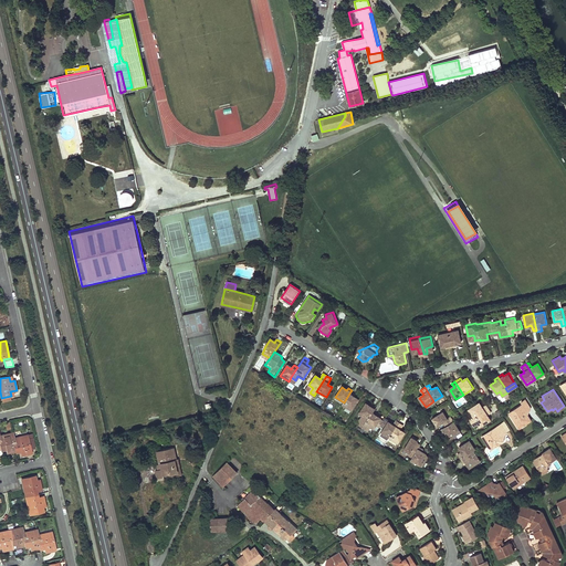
[(344,402),(343,405),(350,410),(358,399),(354,397),(355,395),(355,394),(350,391),(344,402)]
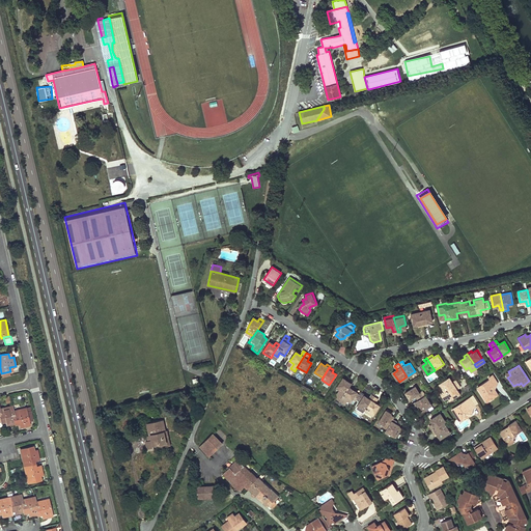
[(488,379),(476,387),(483,397),(485,395),(488,399),(492,397),(498,394),(493,386),(498,383),(492,374),(487,376),(488,379)]
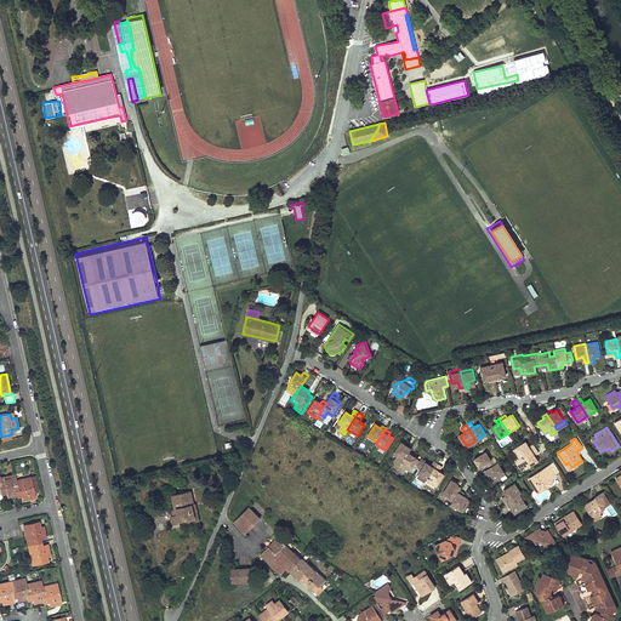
[(524,442),(513,448),(519,457),(535,448),(533,443),(529,445),(527,446),(524,442)]
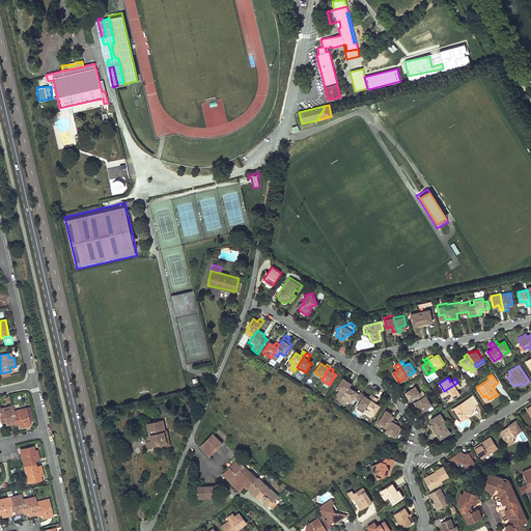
[(342,379),(337,388),(344,393),(350,386),(353,382),(350,380),(348,381),(347,383),(342,379)]
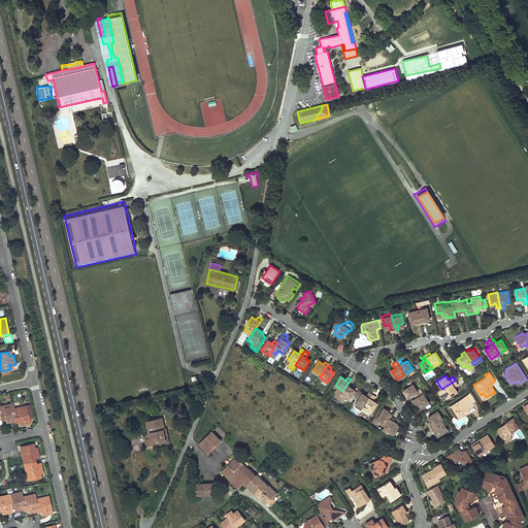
[(441,389),(438,391),(441,397),(446,394),(447,397),(456,391),(453,388),(454,387),(458,384),(455,381),(441,389)]
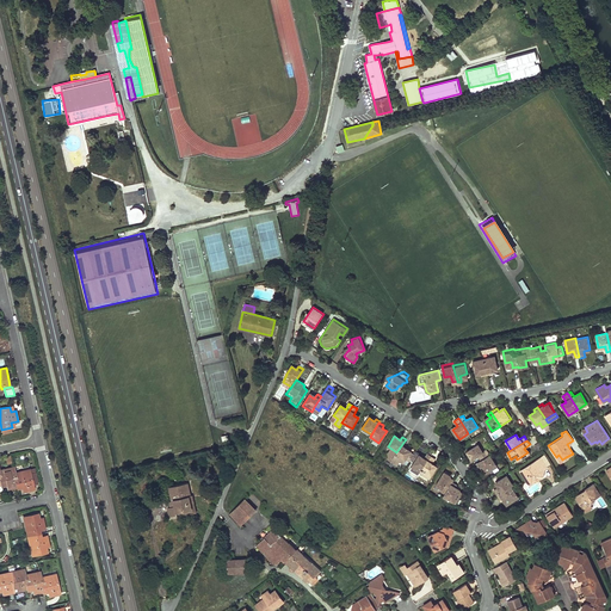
[(414,455),(409,452),(405,449),(405,448),(406,446),(402,444),(396,452),(390,462),(397,466),(400,461),(403,462),(406,458),(409,461),(414,455)]
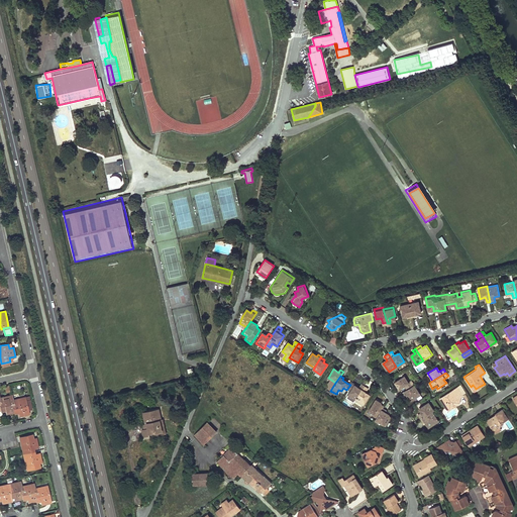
[(409,382),(405,376),(395,382),(397,385),(399,388),(404,385),(406,389),(413,384),(411,380),(409,382)]
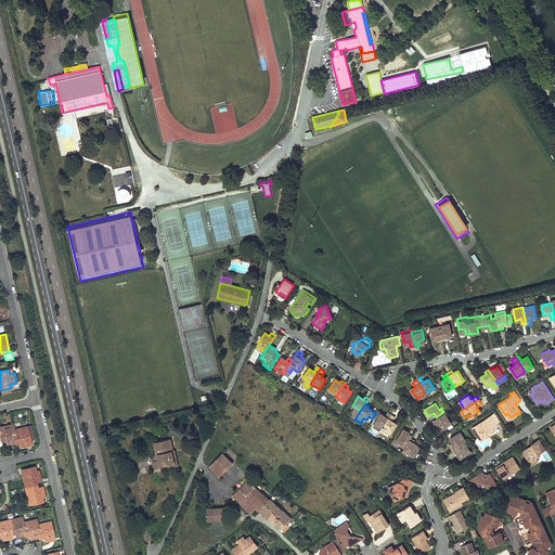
[(385,417),(379,414),(374,424),(382,429),(391,414),(388,412),(385,417)]
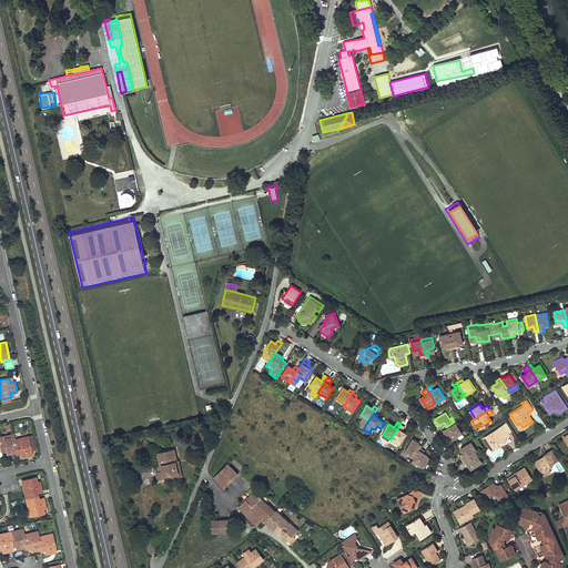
[(462,433),(454,422),(446,427),(440,430),(444,436),(447,434),(449,437),(452,440),(462,433)]
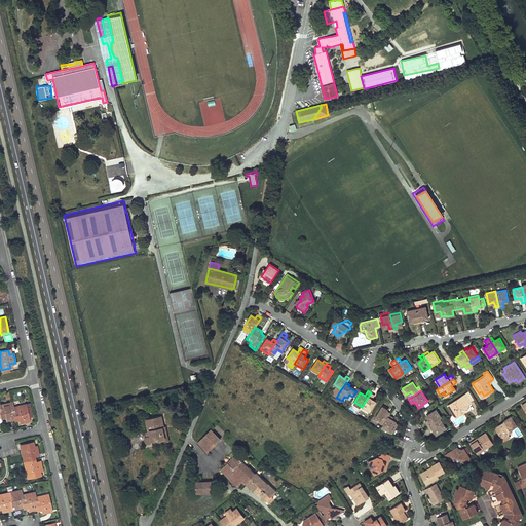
[(374,395),(371,392),(362,407),(370,412),(376,403),(371,400),(374,395)]
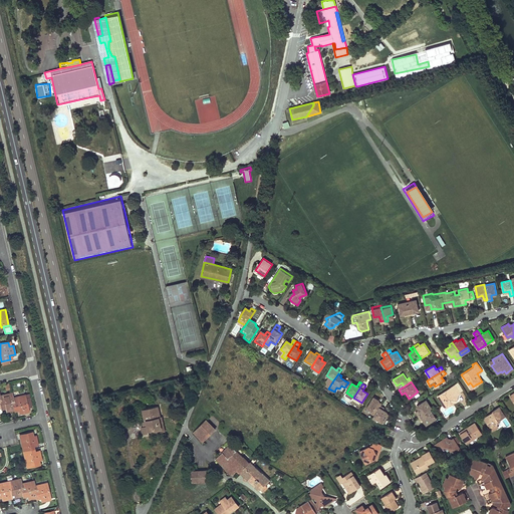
[(461,393),(455,383),(437,395),(443,405),(447,402),(449,405),(452,403),(457,400),(455,397),(461,393)]
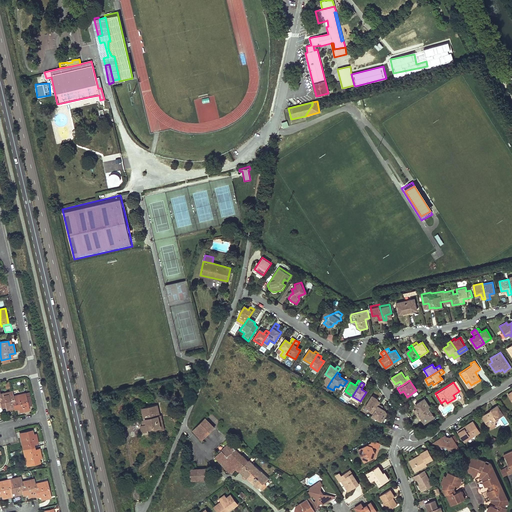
[(12,396),(11,391),(0,394),(0,399),(1,406),(6,404),(7,409),(15,407),(12,396)]
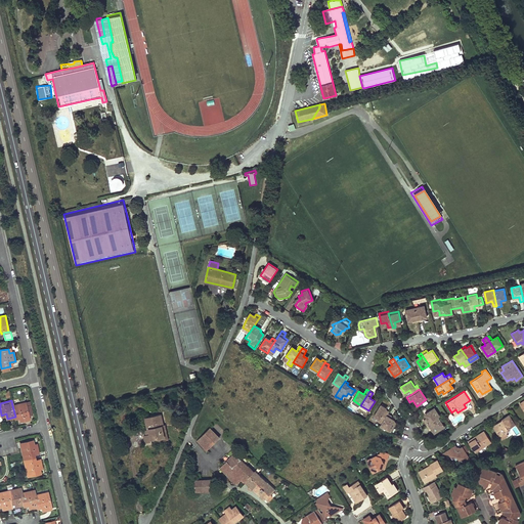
[(12,405),(15,417),(19,416),(20,421),(29,419),(29,416),(33,415),(30,401),(12,405)]
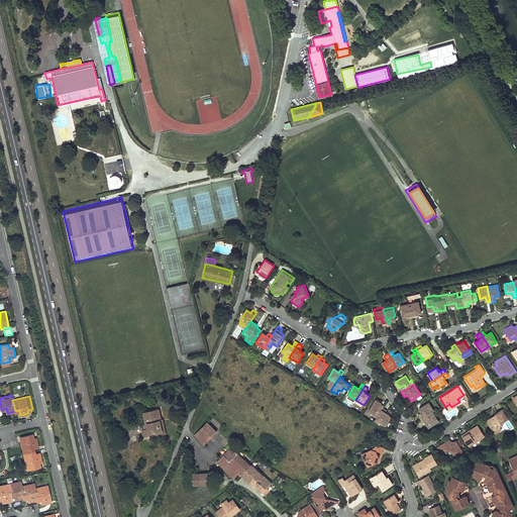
[(380,401),(377,400),(370,411),(374,414),(373,416),(376,418),(383,408),(384,406),(381,404),(382,403),(380,401)]
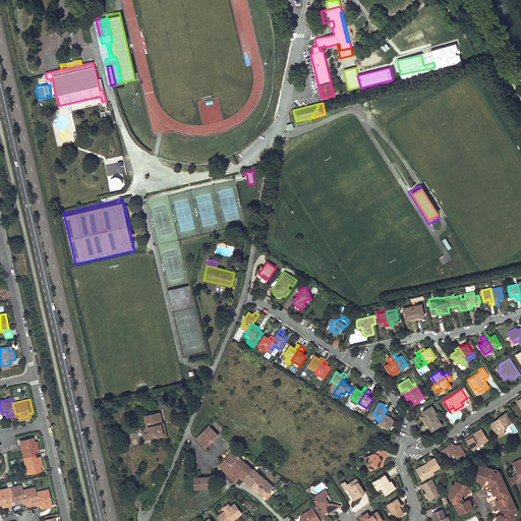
[(436,410),(431,404),(422,409),(425,414),(423,415),(421,416),(421,418),(436,410)]
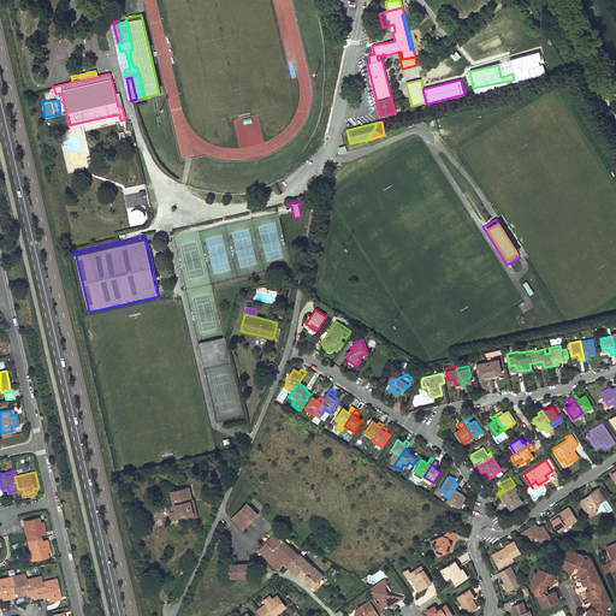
[(515,485),(498,495),(501,498),(514,490),(517,489),(515,485)]
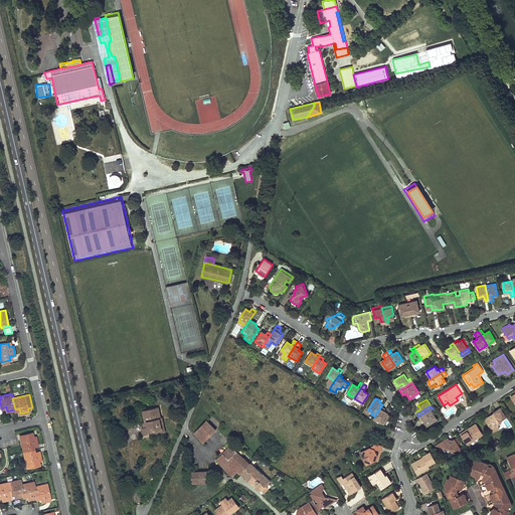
[(385,408),(381,406),(374,416),(373,418),(379,421),(385,423),(390,415),(387,412),(384,410),(385,408)]
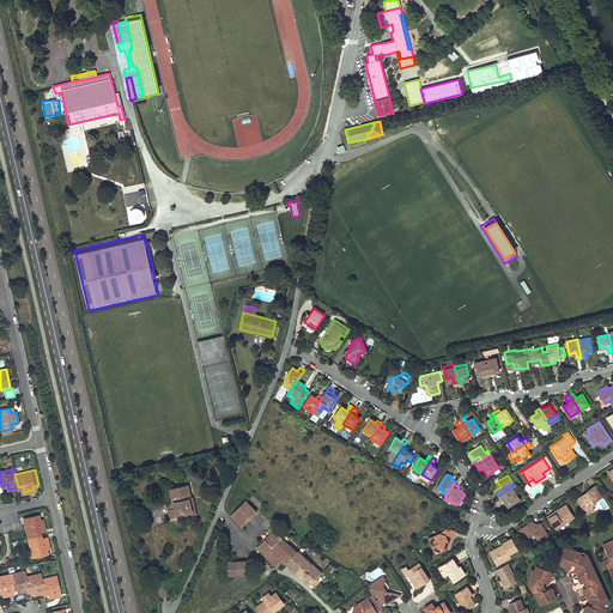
[(190,497),(188,485),(169,489),(173,503),(175,503),(176,508),(170,509),(168,509),(170,517),(177,516),(184,515),(184,513),(192,511),(189,498),(190,497)]
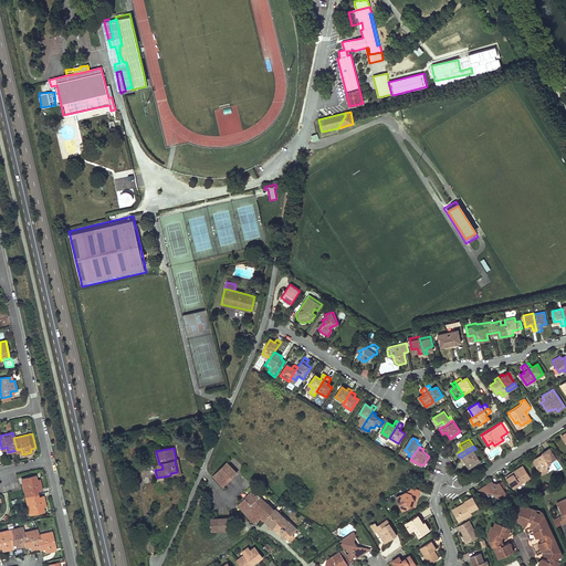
[(536,464),(541,471),(542,474),(552,468),(551,464),(548,463),(556,459),(549,448),(542,452),(543,453),(545,457),(541,459),(537,458),(536,464)]
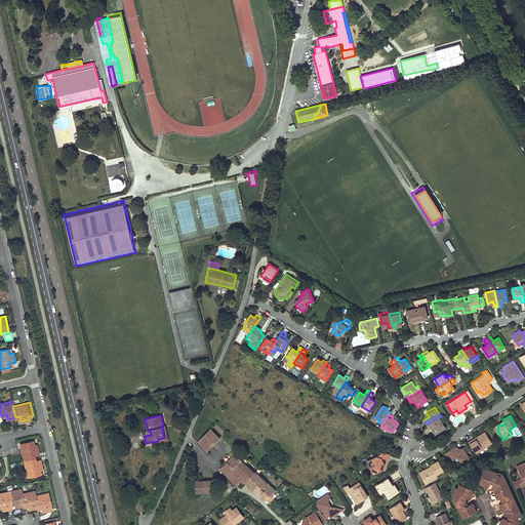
[(444,427),(438,417),(427,425),(430,429),(432,428),(435,433),(444,427)]
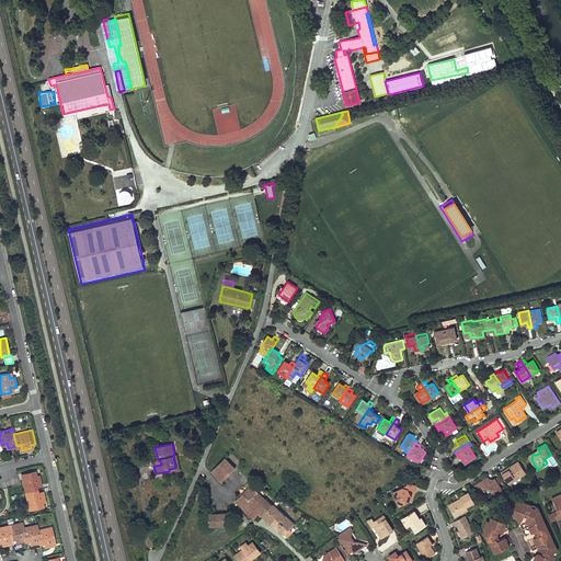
[(180,470),(176,455),(174,455),(173,456),(175,468),(169,469),(169,471),(162,472),(163,474),(180,470)]
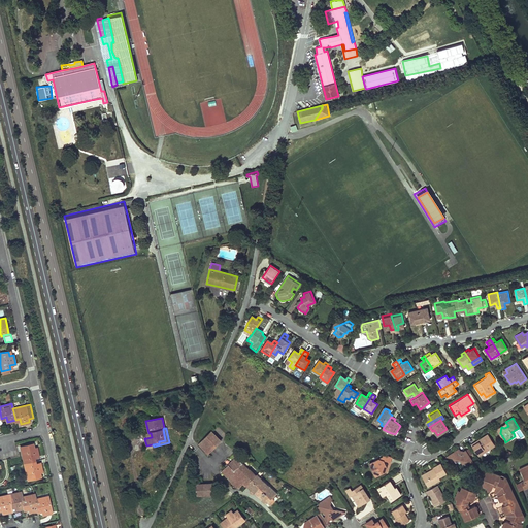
[(210,431),(198,442),(208,453),(221,440),(210,431)]
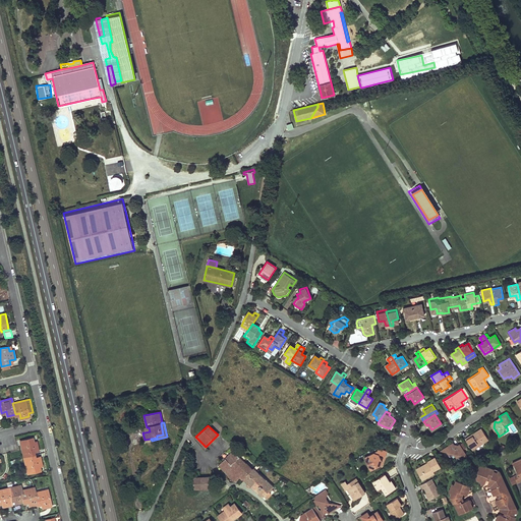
[(469,437),(465,439),(471,447),(477,443),(479,445),(488,440),(481,428),(475,432),(476,433),(470,438),(469,437)]
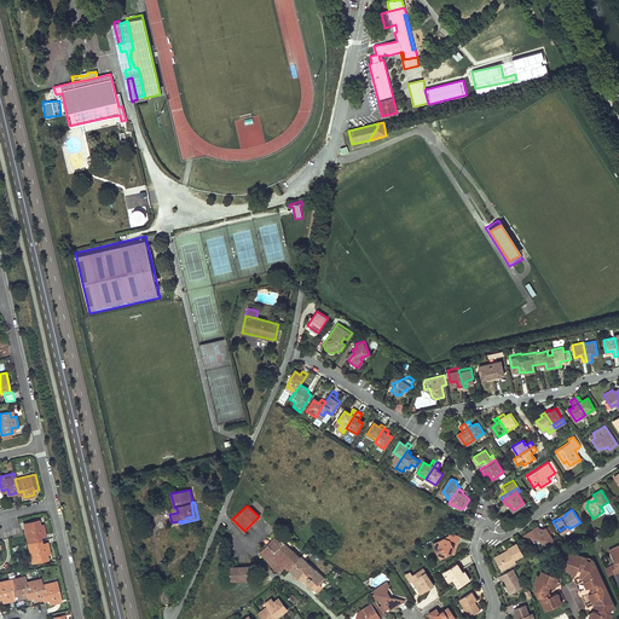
[(39,526),(38,521),(24,524),(28,543),(40,541),(39,537),(45,534),(44,530),(42,525),(39,526)]
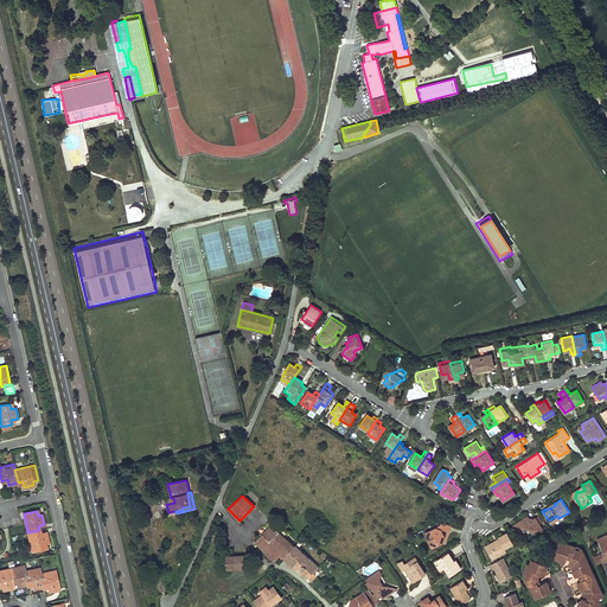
[(529,517),(528,516),(523,519),(519,522),(522,525),(525,530),(526,529),(528,531),(531,530),(532,531),(536,529),(529,517)]
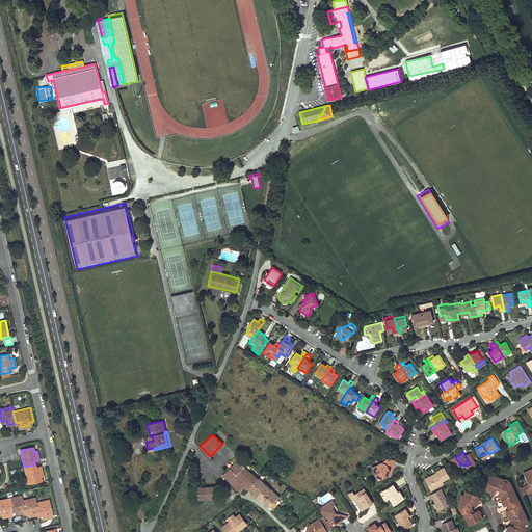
[(468,454),(463,453),(470,463),(476,464),(469,453),(468,454)]
